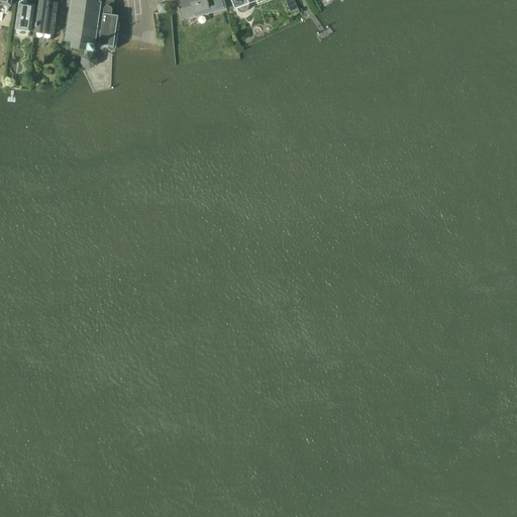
[(72,0),(66,41),(72,42),(71,48),(85,50),(84,56),(82,58),(81,64),(84,68),(90,69),(95,66),(96,59),(94,58),(96,45),(94,45),(94,44),(108,47),(113,47),(116,23),(120,24),(121,16),(112,15),(113,0),(72,0)]
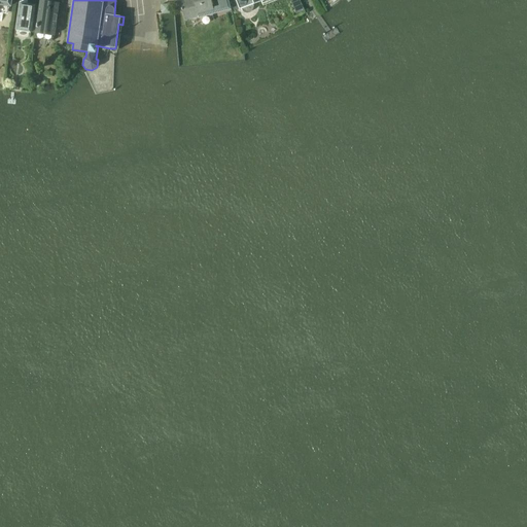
[(195,19),(213,14),(209,0),(181,0),(179,1),(184,20),(195,16),(195,19)]
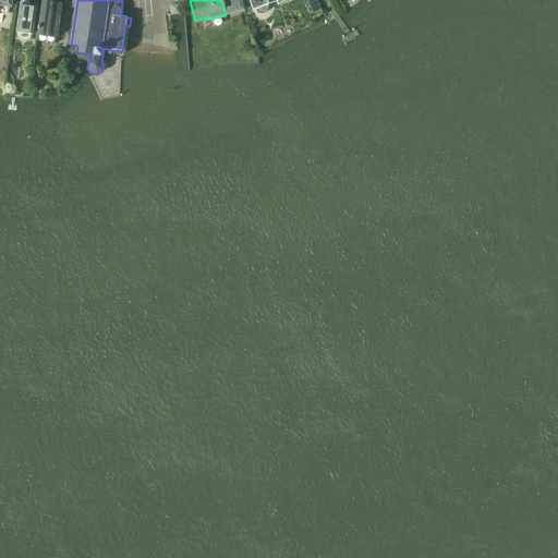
[(240,0),(229,0),(231,7),(232,13),(243,10),(240,0)]
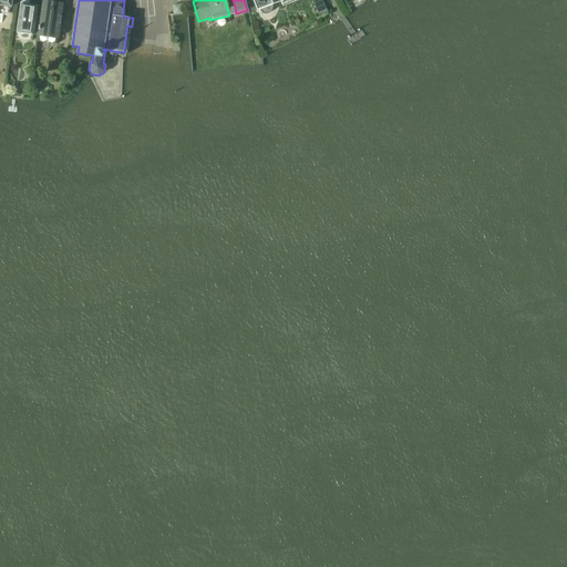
[(271,4),(284,0),(251,0),(256,11),(259,10),(260,12),(263,13),(265,14),(268,14),(270,12),(271,10),(272,8),(271,4)]
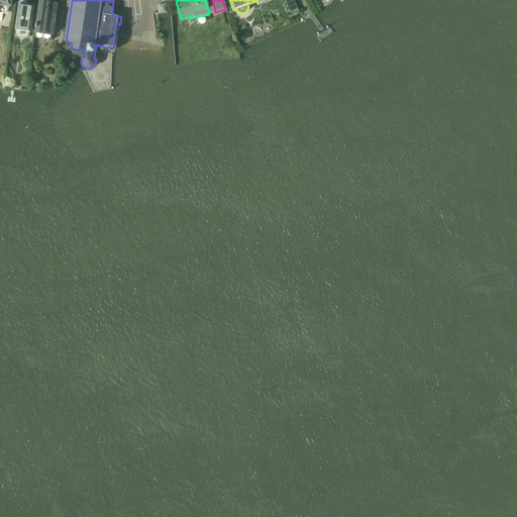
[(290,14),(298,10),(293,0),(284,0),(290,14)]
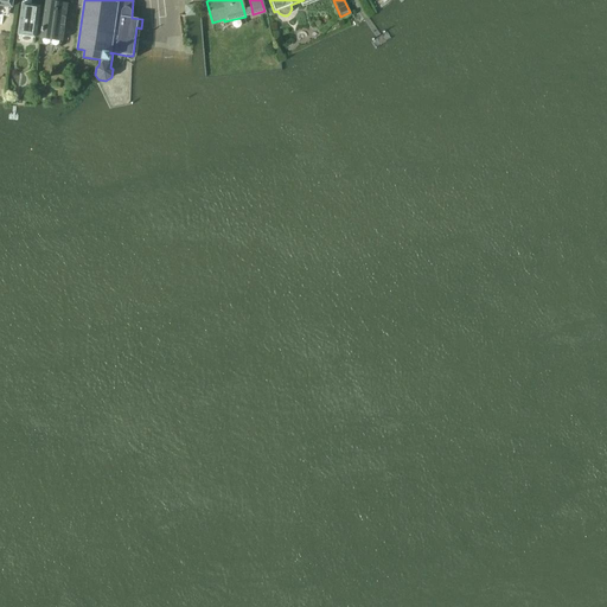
[(31,2),(21,1),(18,34),(34,37),(39,6),(31,5),(31,2)]
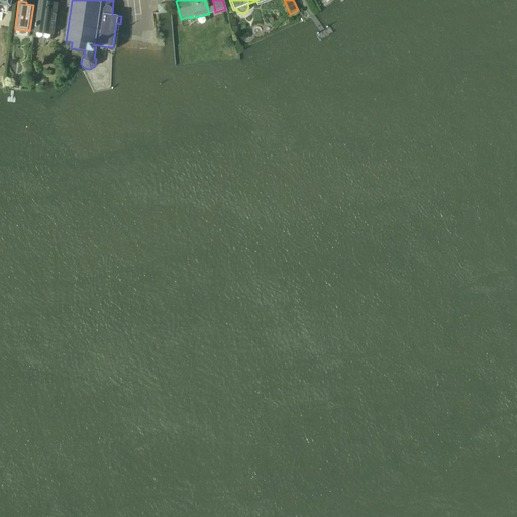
[(34,33),(33,37),(52,40),(53,35),(57,4),(54,3),(38,1),(34,33)]
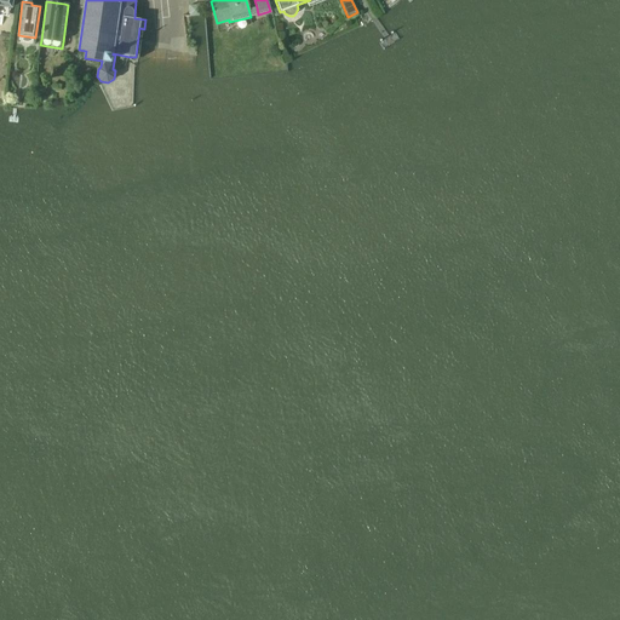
[(189,16),(199,16),(197,5),(189,6),(189,16)]
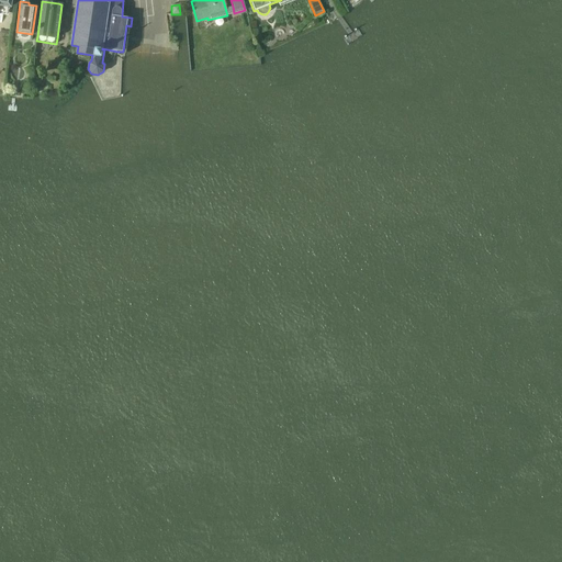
All buildings are outlined.
